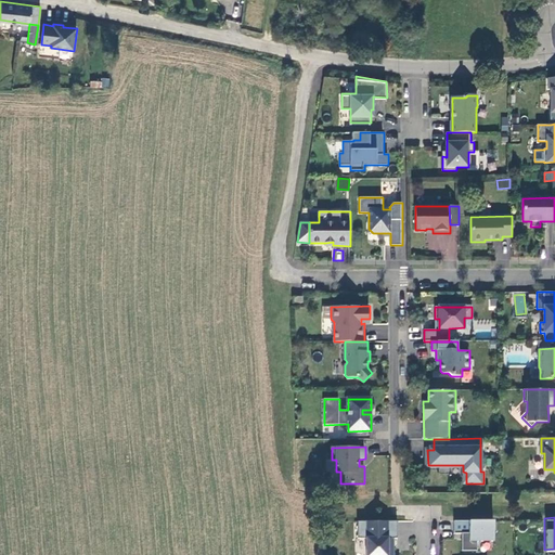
[(396,518),(365,518),(365,523),(357,523),(357,534),(365,534),(364,554),(391,554),(392,536),(396,536),(396,518)]
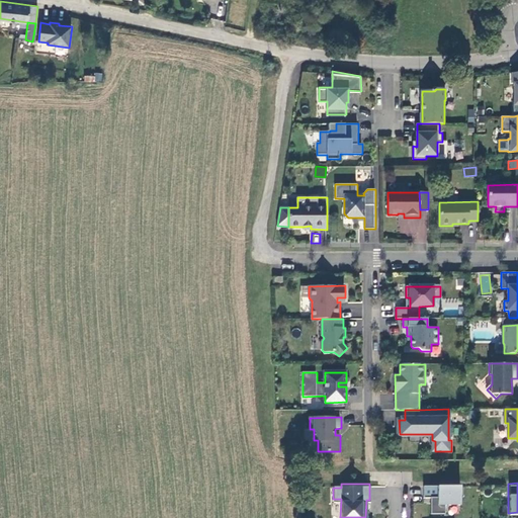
[(459,484),(422,484),(422,495),(429,496),(429,511),(444,511),(444,502),(458,502),(459,484)]
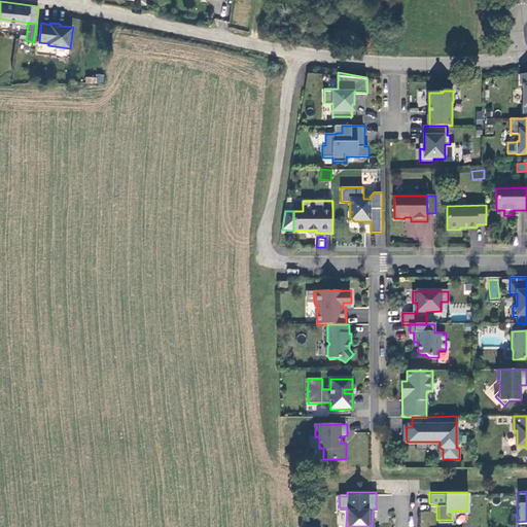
All buildings are outlined.
